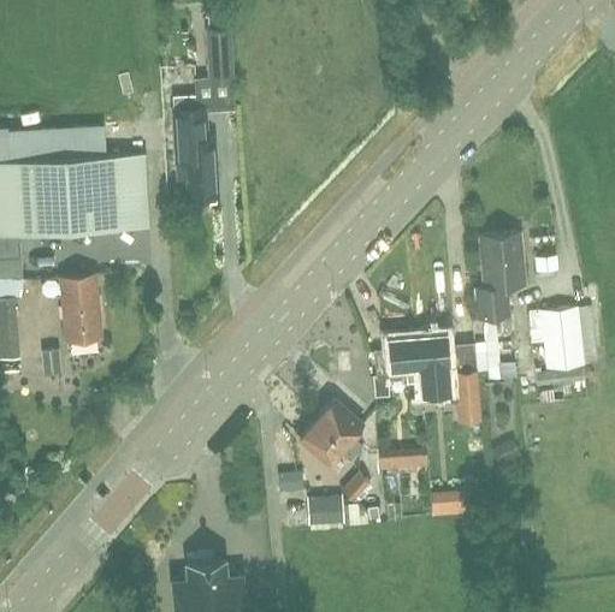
[(212,79),(232,78),(234,78),(230,30),(208,31),(212,79)]
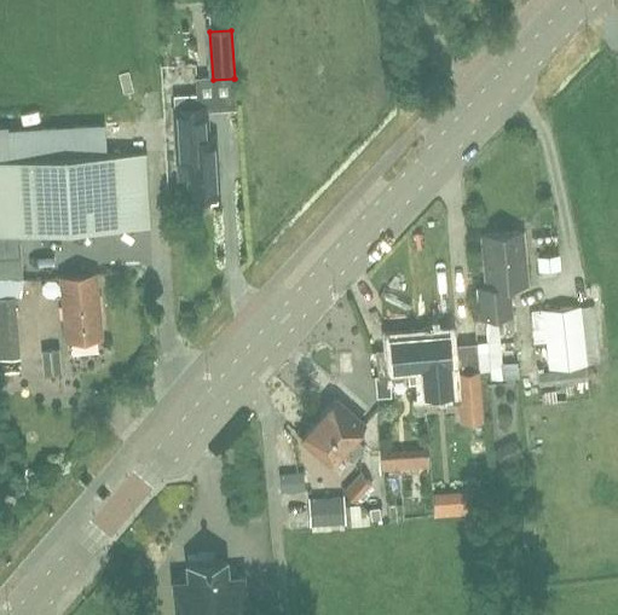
[(17,102),(0,102),(0,126),(19,125),(17,102)]
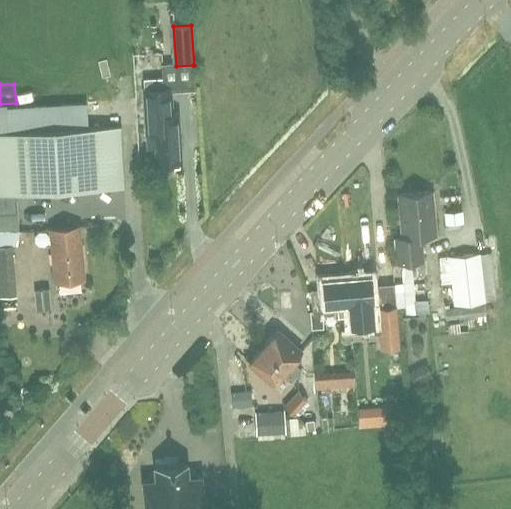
[(158,166),(181,164),(178,116),(169,117),(168,105),(169,104),(168,90),(146,92),(149,150),(157,150),(158,166)]
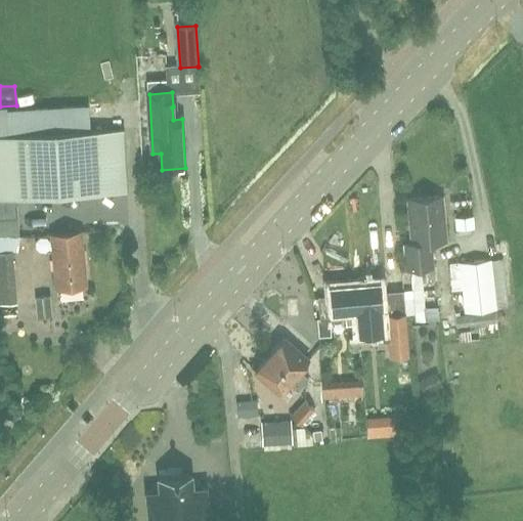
[(0,239),(19,237),(17,201),(128,194),(124,132),(0,139),(0,239)]
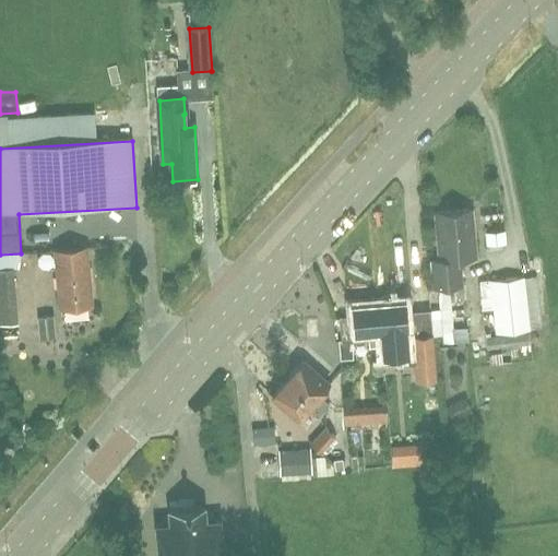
[(460,263),(477,261),(473,213),(436,216),(440,264),(431,265),(434,293),(439,292),(440,303),(442,346),(455,345),(454,334),(453,334),(452,319),(453,319),(451,291),(463,290),(460,263)]
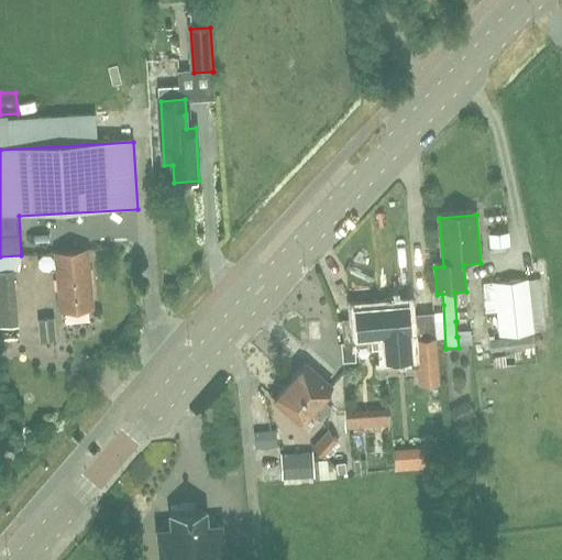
[(62,314),(94,310),(88,252),(56,255),(62,314)]
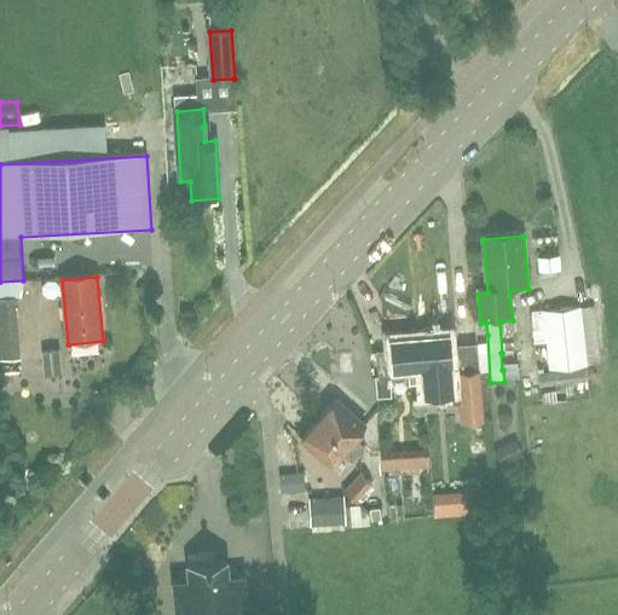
[(0,282),(0,360),(17,359),(13,299),(22,299),(26,280),(0,282)]
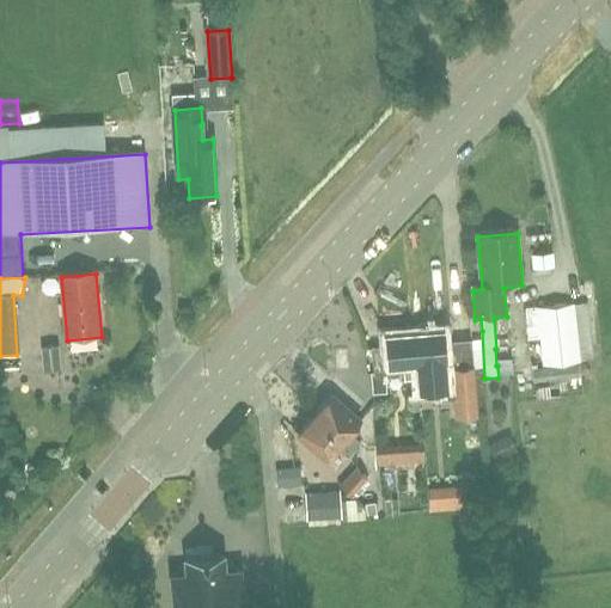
[(582,381),(580,364),(574,308),(526,313),(527,330),(532,330),(533,341),(541,341),(544,369),(532,370),(533,386),(582,381)]
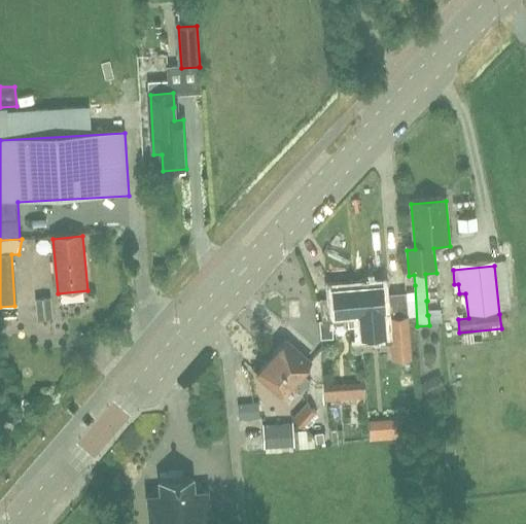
[(362,340),(386,338),(382,287),(359,289),(360,308),(362,340)]
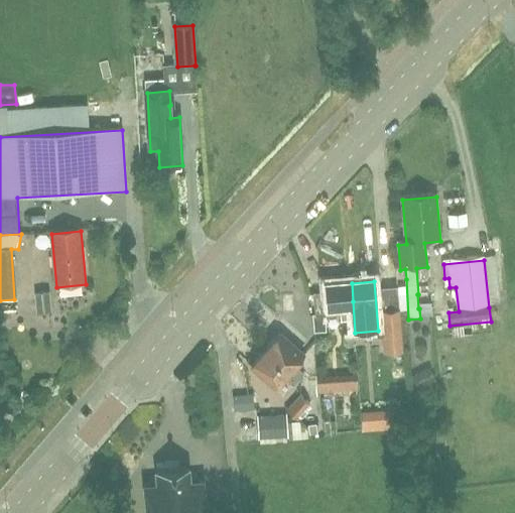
[(326,285),(327,294),(314,295),(315,316),(313,316),(314,335),(327,334),(325,315),(329,315),(329,317),(342,316),(343,325),(353,325),(354,333),(355,333),(353,301),(352,283),(326,285)]
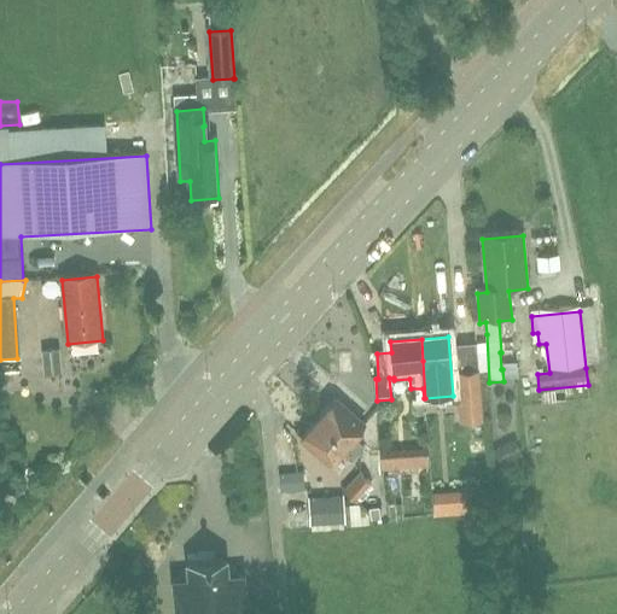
[(52,375),(67,375),(65,352),(51,354),(52,375)]
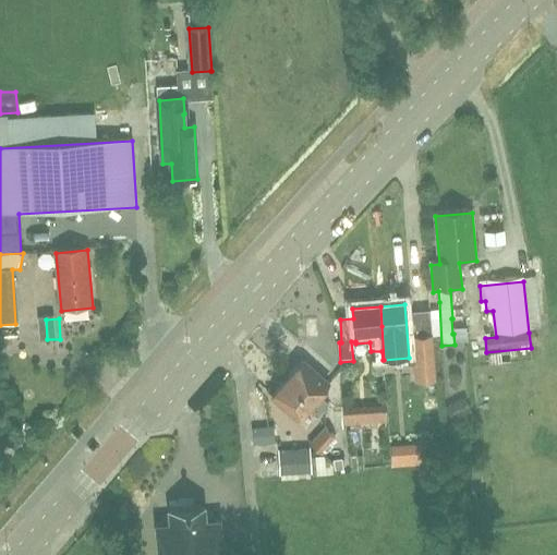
[(433,336),(412,338),(415,385),(437,384),(433,336)]
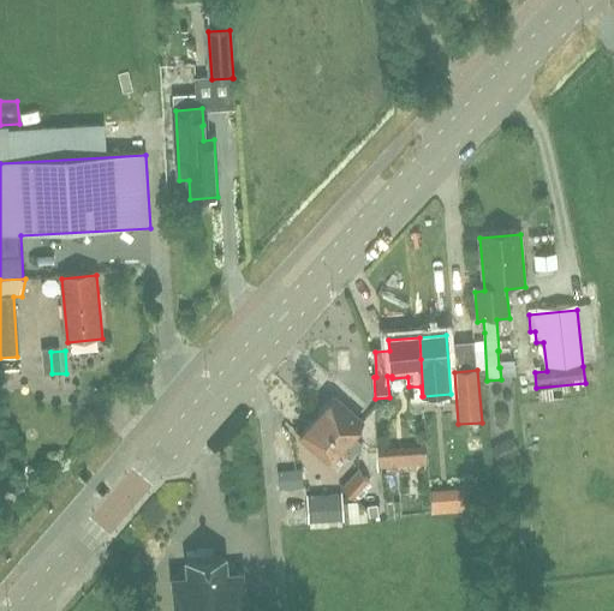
[(357,454),(363,447),(353,437),(363,426),(334,400),(317,418),(357,454)]
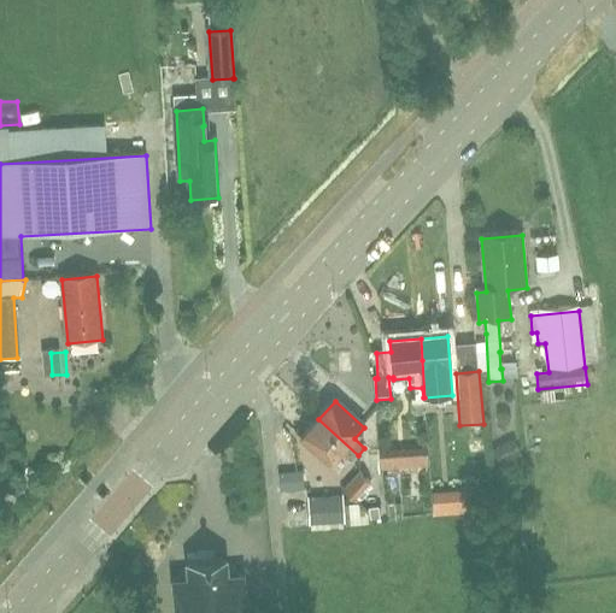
[(330,465),(340,454),(351,464),(358,455),(318,419),(301,440),(330,465)]
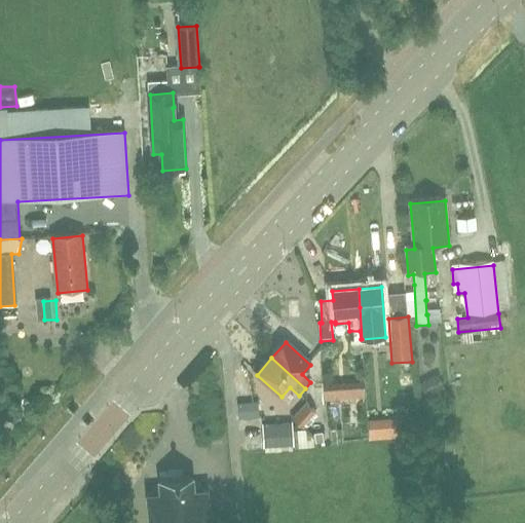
[(420,386),(426,400),(446,391),(439,377),(420,386)]
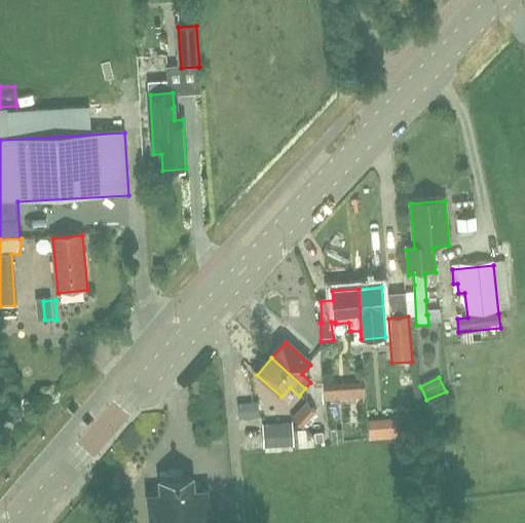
[(330,389),(330,402),(370,401),(370,387),(330,389)]
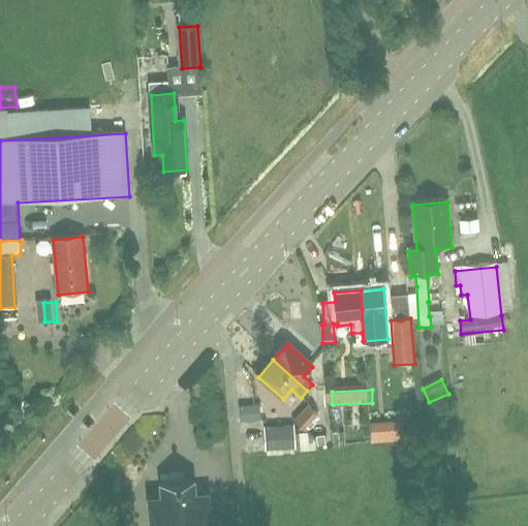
[(309,407),(294,423),(304,431),(318,415),(309,407)]
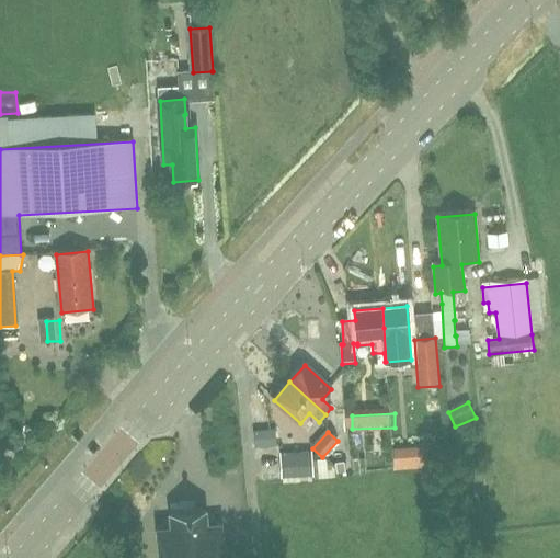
[(334,468),(326,460),(312,462),(312,453),(281,455),(282,480),(313,478),(313,481),(335,479),(334,468)]
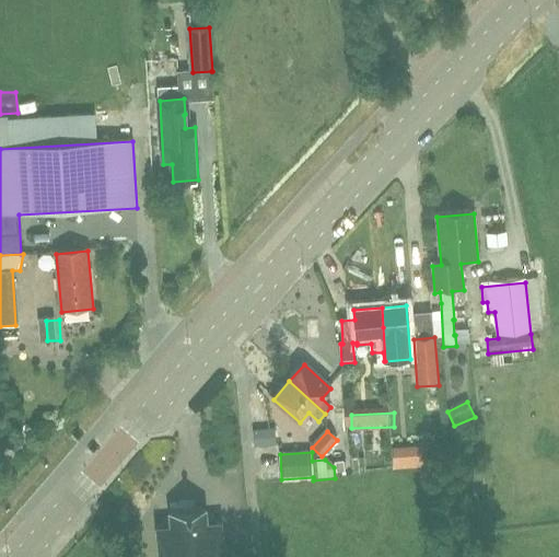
[(223,556),(221,524),(207,525),(206,511),(171,514),(172,528),(158,530),(160,556),(223,556)]
